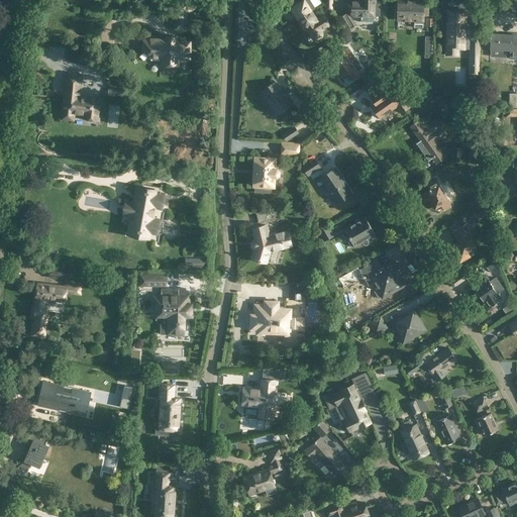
[(302,0),(303,0),(290,8),(297,19),(310,11),(315,8),(309,0),(302,0)]
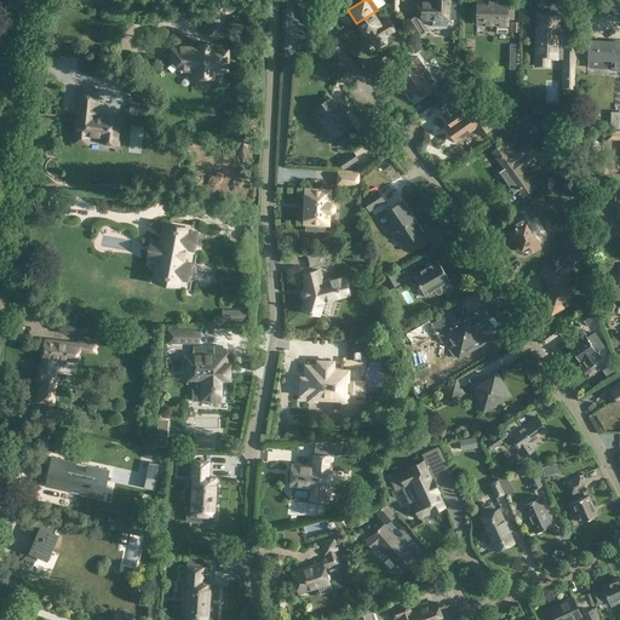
[(455,19),(455,4),(451,4),(451,0),(417,0),(417,4),(415,4),(415,10),(422,18),(424,21),(432,21),(432,26),(448,27),(448,21),(451,21),(451,19),(455,19)]
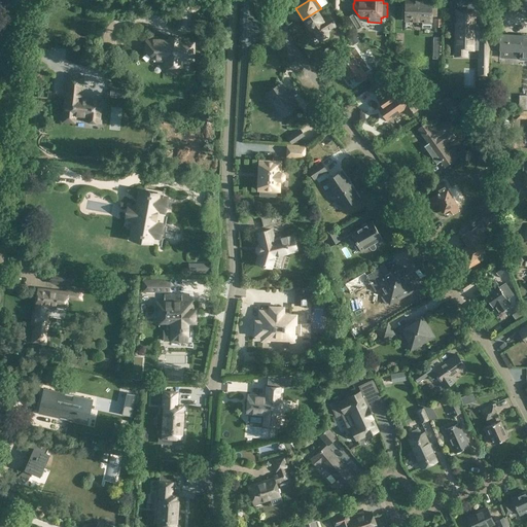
[(403,0),(403,22),(422,22),(421,28),(431,28),(431,15),(436,16),(436,7),(432,7),(432,0),(403,0)]
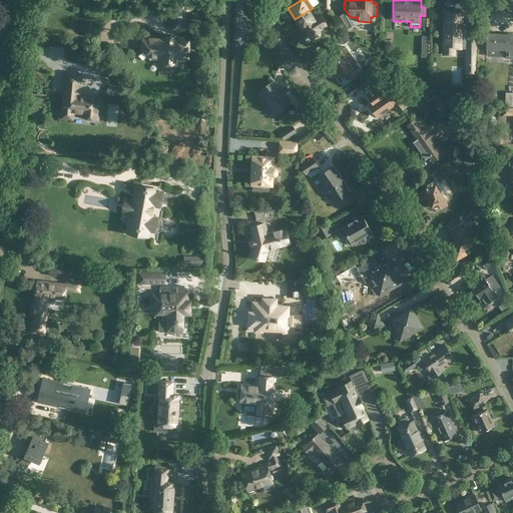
[(444,25),(443,52),(454,52),(454,45),(461,45),(461,32),(476,32),(476,18),(461,18),(461,9),(451,9),(451,11),(446,10),(446,25),(444,25)]
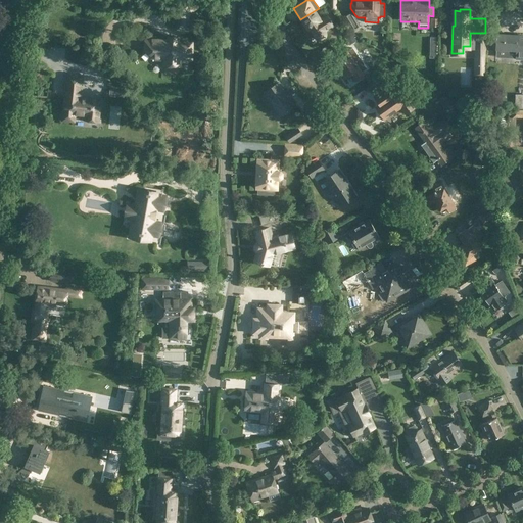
[(351,10),(343,15),(353,32),(361,27),(351,10)]
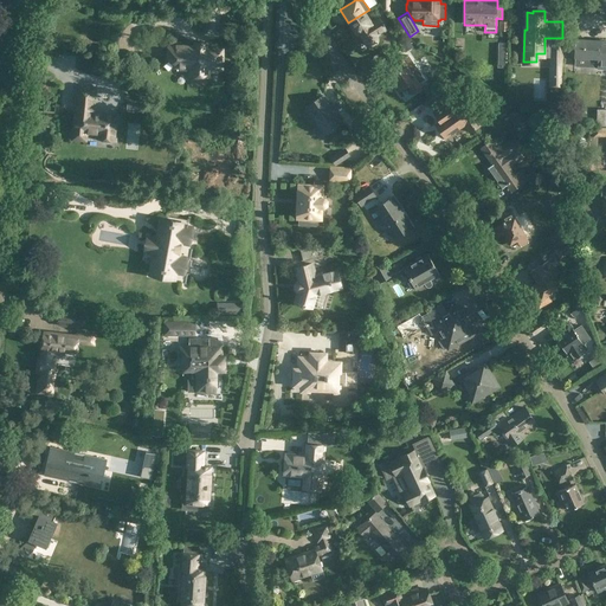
[(363,13),(348,23),(356,34),(359,32),(366,44),(367,45),(368,46),(369,46),(371,46),(372,46),(373,45),(374,45),(375,44),(375,43),(376,42),(376,40),(375,39),(375,38),(374,37),(385,30),(379,20),(372,25),(363,13)]
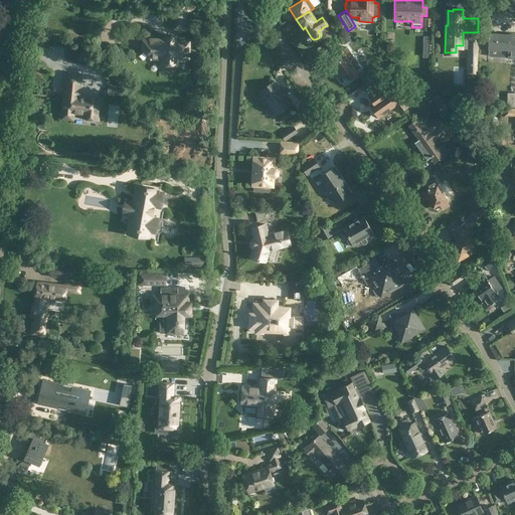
[(508,50),(507,58),(514,58),(514,33),(489,32),(488,49),(508,50)]
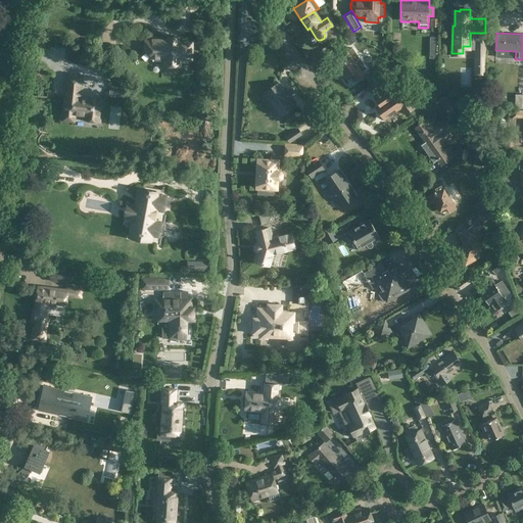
[(349,45),(357,40),(352,35),(345,40),(349,45)]
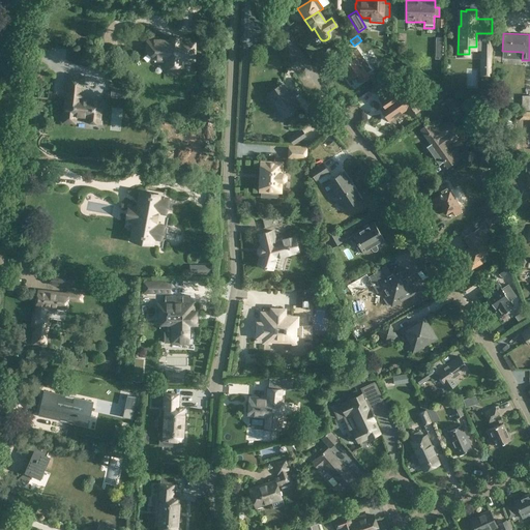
[(171,39),(147,39),(147,52),(153,53),(153,59),(167,60),(167,67),(184,67),(184,60),(195,61),(196,42),(181,42),(181,38),(171,38),(171,39)]
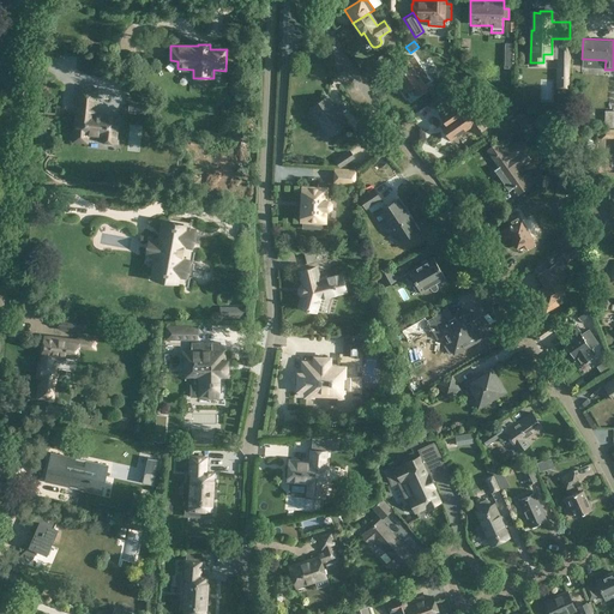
[(558,76),(567,76),(567,54),(558,54),(558,76)]
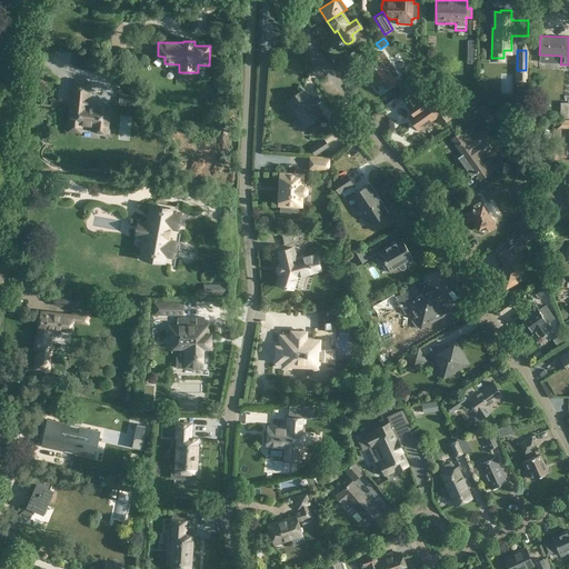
[(381,53),(379,55),(372,59),(377,66),(366,72),(375,86),(382,81),(388,89),(400,81),(393,72),(392,73),(385,61),(386,60),(381,53)]
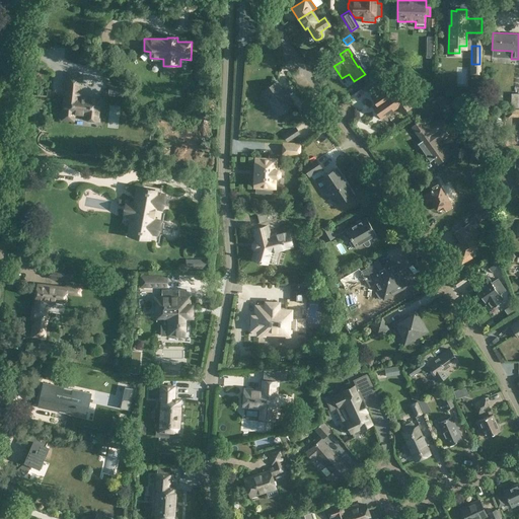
[(479,74),(480,65),(471,65),(471,74),(479,74)]
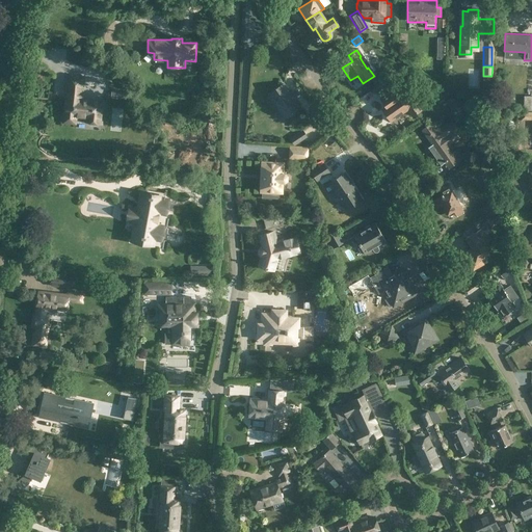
[(69,87),(64,123),(76,124),(77,115),(87,117),(86,122),(100,123),(103,102),(80,100),(81,91),(83,78),(70,77),(70,78),(69,87)]
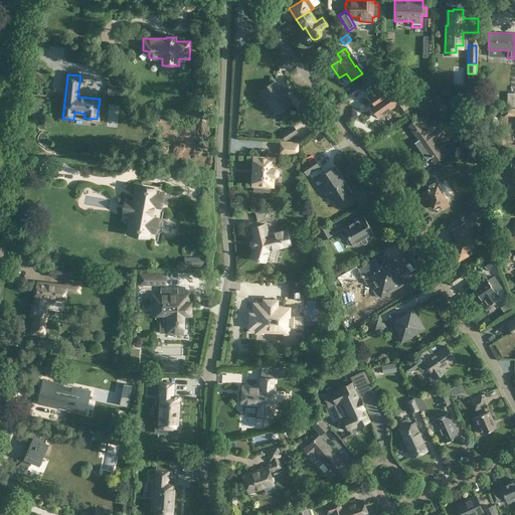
[(374,84),(383,98),(370,106),(378,117),(394,106),(399,113),(404,109),(406,107),(401,100),(403,99),(395,89),(394,90),(385,76),(374,84)]
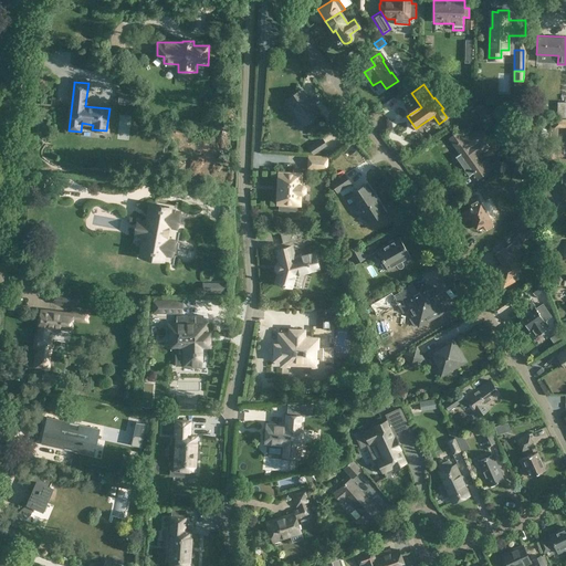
[(284,100),(303,127),(321,115),(314,105),(315,104),(310,96),(308,97),(303,87),(284,100)]
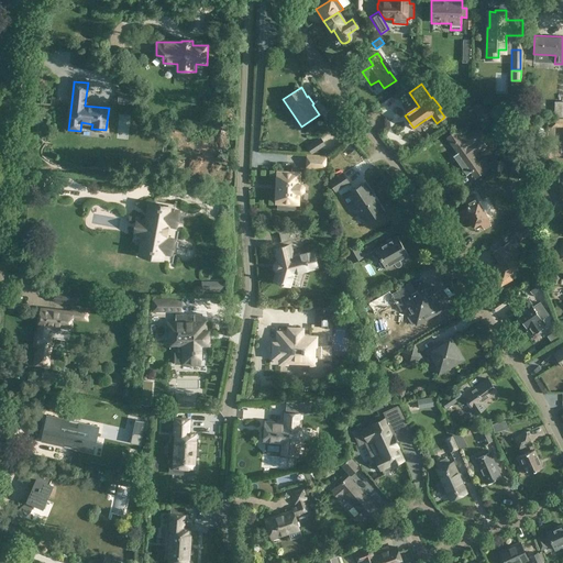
[(481,114),(481,113),(486,110),(478,102),(473,106),(474,109),(476,112),(477,114),(477,116),(481,114)]
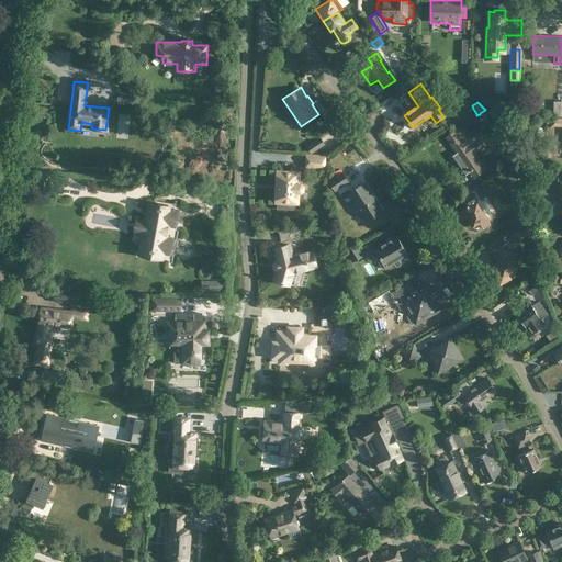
[(476,115),(470,120),(474,125),(483,119),(480,113),(480,114),(476,115)]
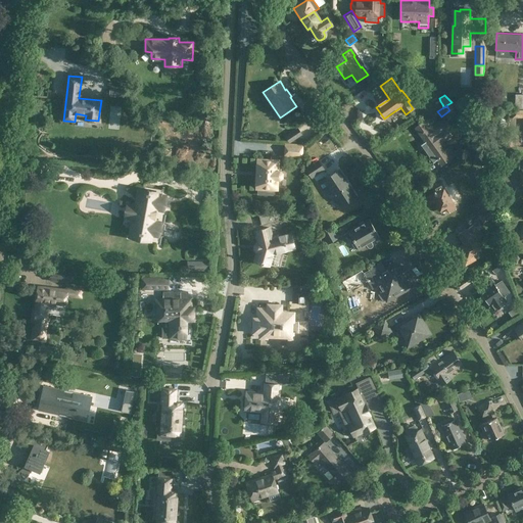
[(522,109),(512,109),(512,119),(522,117),(522,109)]
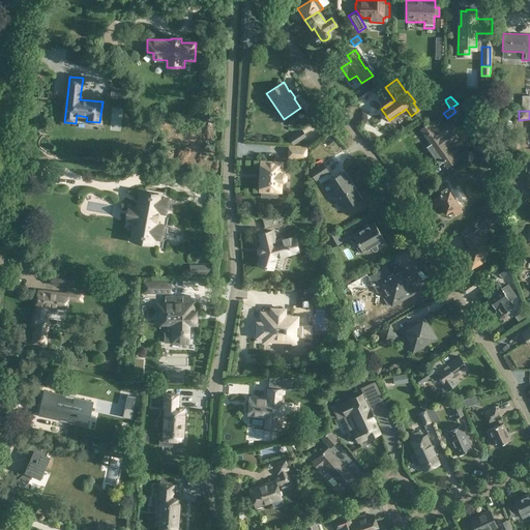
[(460,159),(453,150),(450,152),(445,146),(458,137),(446,121),(434,129),(430,122),(420,129),(431,144),(427,147),(439,165),(443,162),(447,168),(460,159)]
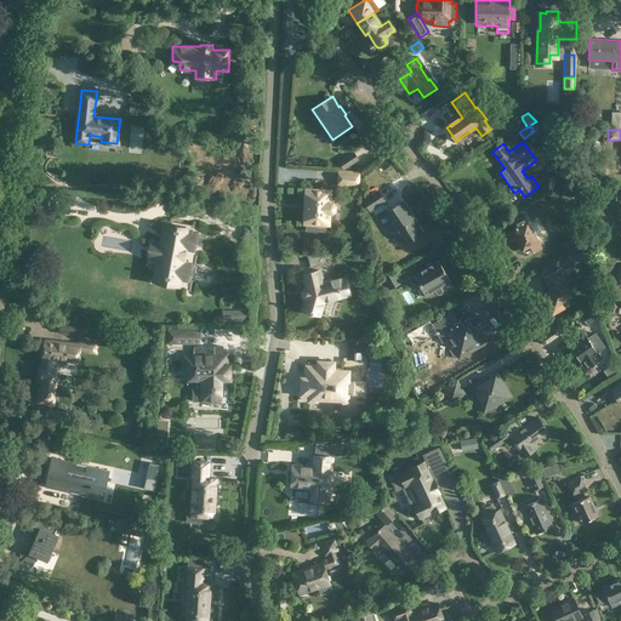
[(339,161),(343,170),(359,160),(353,152),(339,161)]
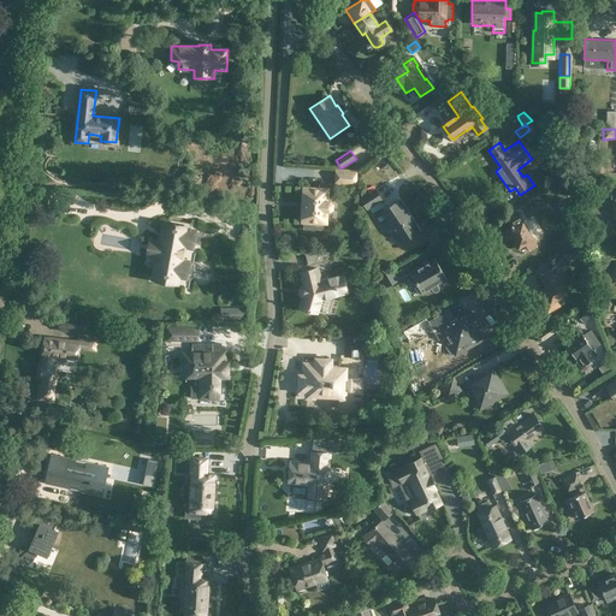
[(558,166),(552,171),(557,178),(563,173),(558,166)]
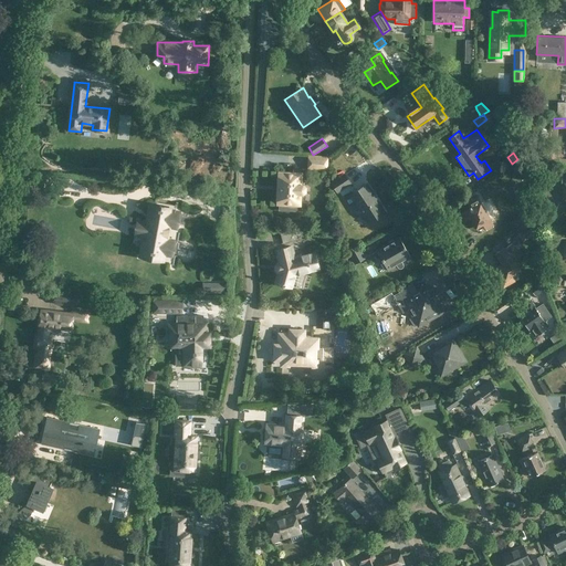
[(307,155),(307,170),(327,170),(327,155),(307,155)]
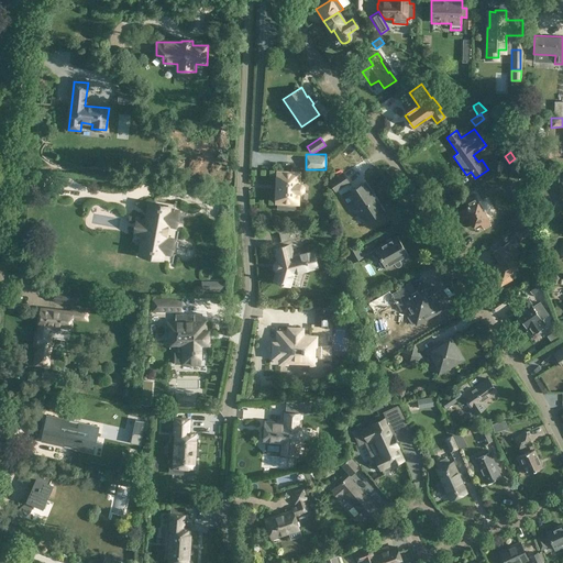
[(291,173),(277,173),(276,202),(297,203),(298,192),(301,194),(304,191),(304,187),(301,185),(298,184),(299,168),(291,167),(291,173)]
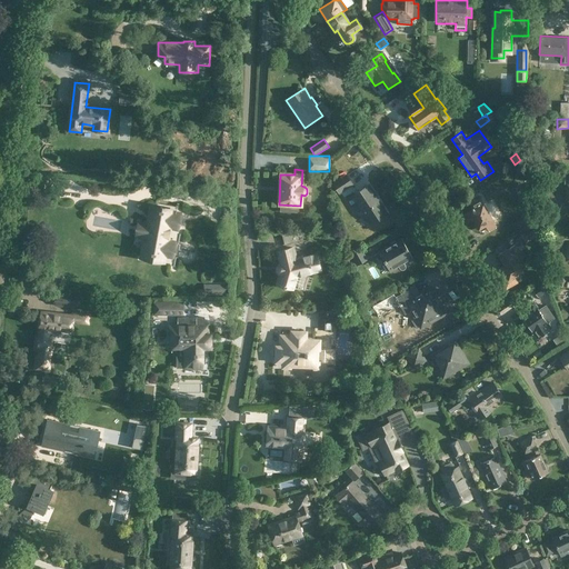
[(339,195),(353,185),(347,173),(332,183),(339,195)]
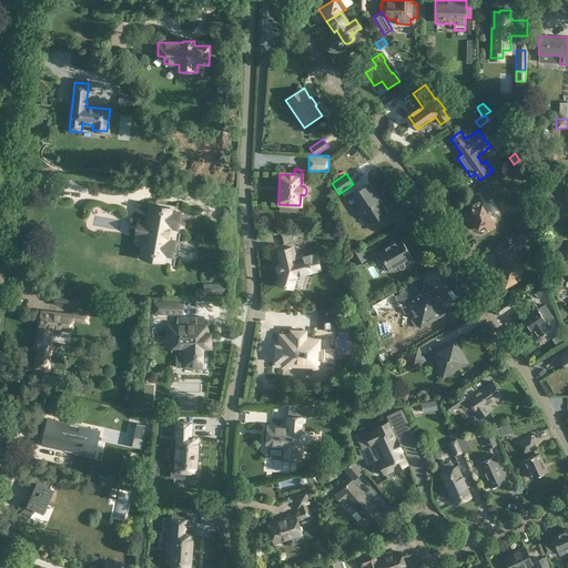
[(386,213),(367,185),(352,195),(371,223),(386,213)]
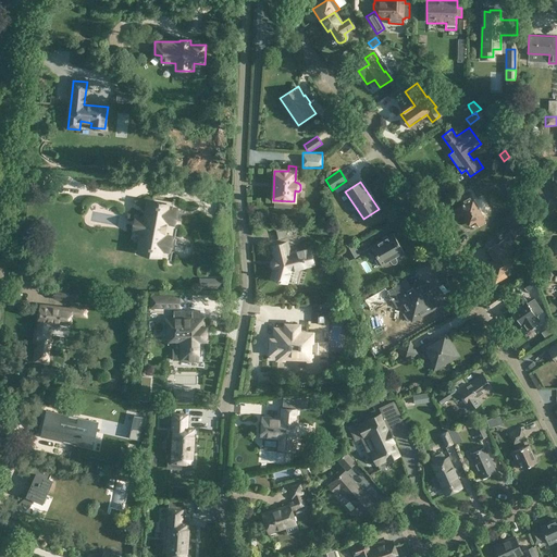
[(477,225),(484,221),(468,193),(459,198),(462,205),(455,210),(459,217),(462,214),(469,224),(473,221),(477,225)]
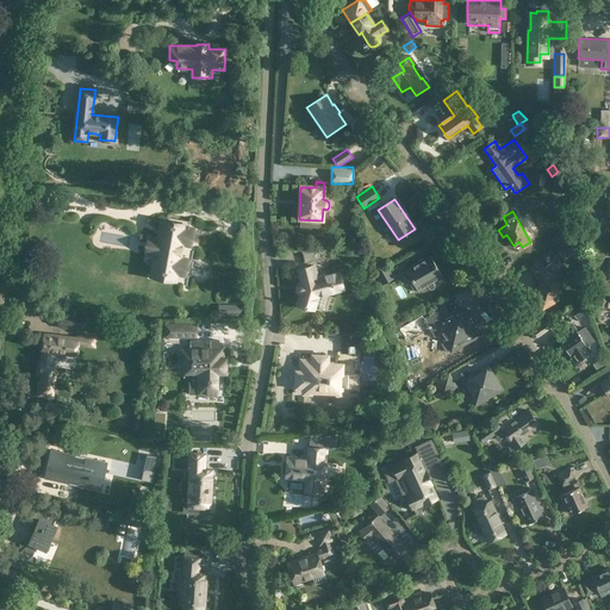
[(187,242),(191,224),(167,219),(165,228),(168,228),(166,237),(156,236),(156,237),(148,236),(144,255),(153,256),(149,278),(178,282),(179,275),(186,278),(190,257),(182,256),(185,242),(187,242)]
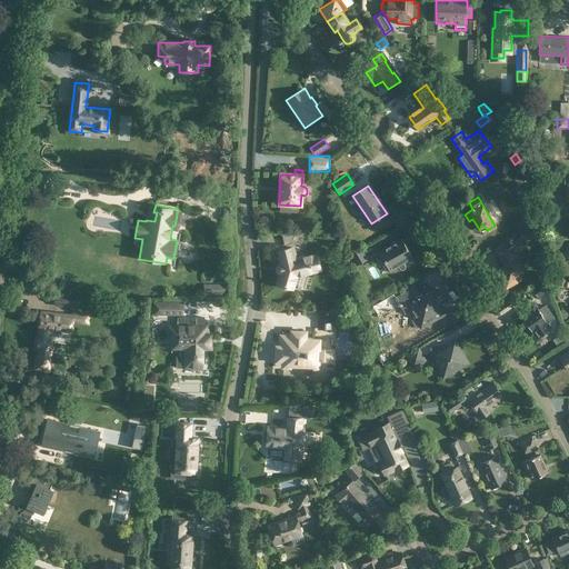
[(517,232),(525,245),(540,235),(531,222),(517,232)]
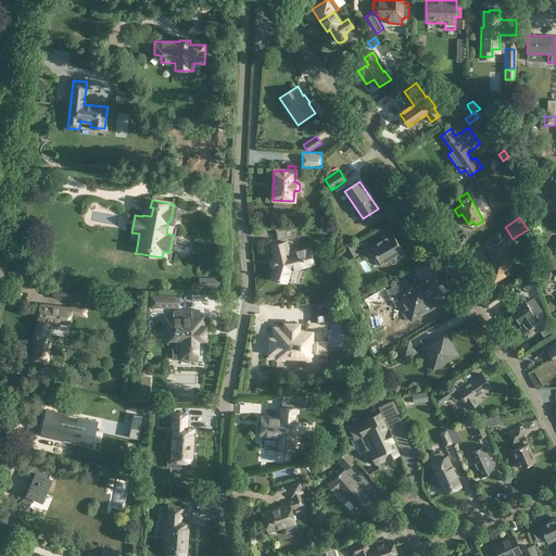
[(290,227),(275,227),(278,239),(292,236),(290,227)]
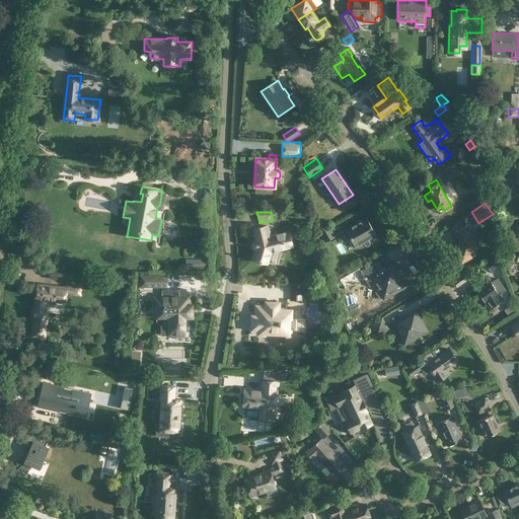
[(369,241),(369,240),(377,235),(366,217),(345,228),(356,247),(363,243),(364,244),(365,245),(367,246),(369,245),(370,242),(369,241)]
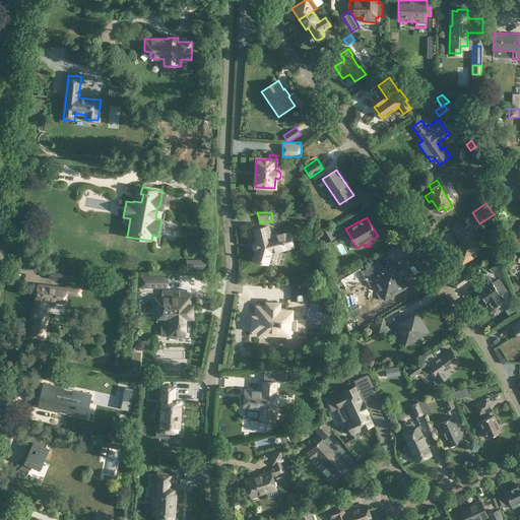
[(457,237),(460,243),(451,248),(456,255),(459,253),(462,257),(476,248),(466,232),(470,229),(467,224),(456,232),(459,236),(457,237)]
